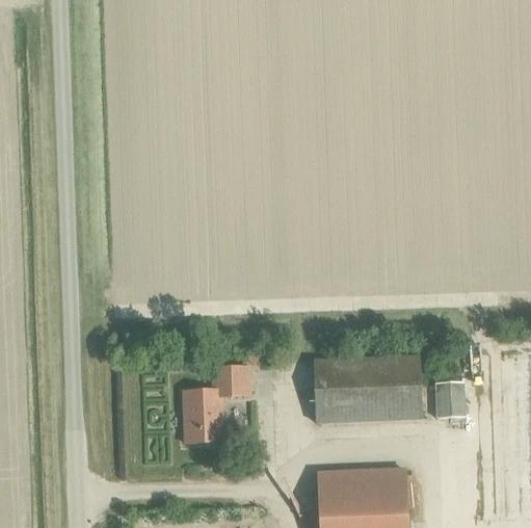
[(316,421),(419,417),(417,354),(313,359),(316,421)]
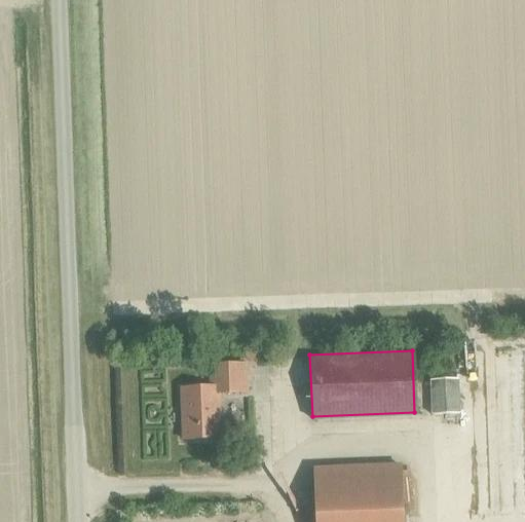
[(225,392),(257,390),(256,358),(214,360),(215,384),(180,385),(182,436),(226,435),(225,392)]
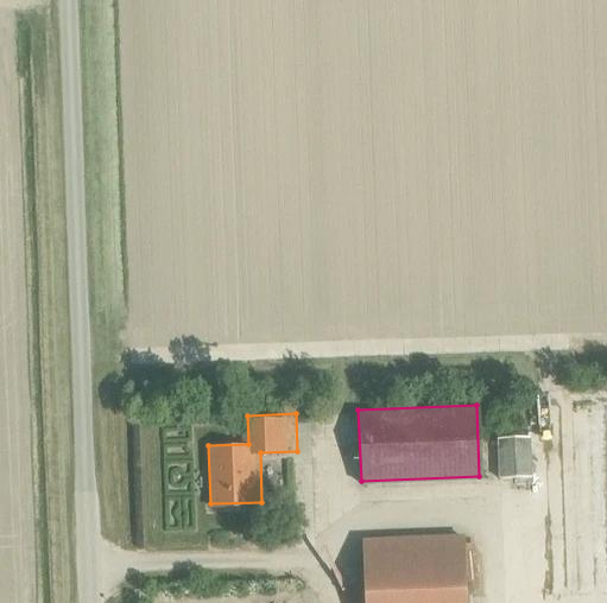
[(498,476),(530,475),(528,435),(497,436),(498,476)]
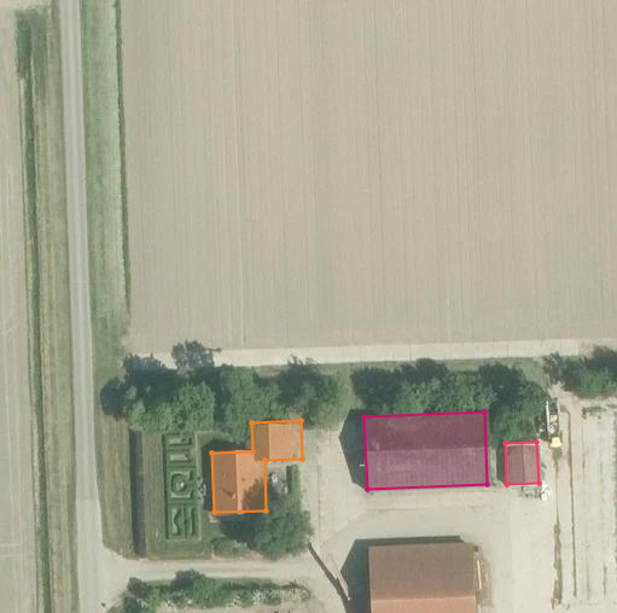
[(471,612),(470,543),(368,547),(371,612),(471,612)]
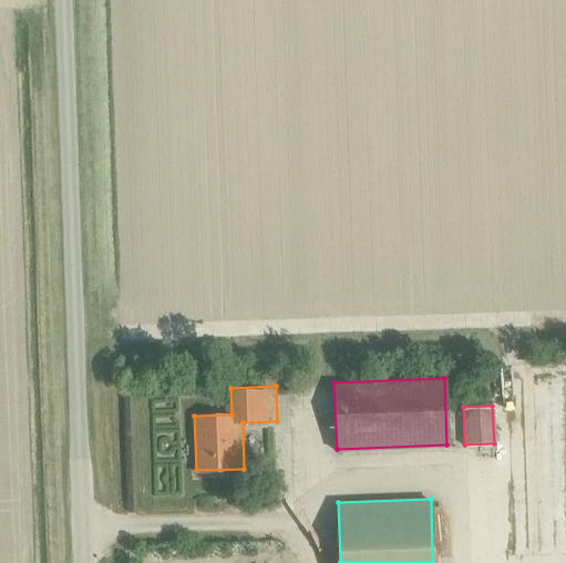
[(472,502),(453,508),(462,539),(481,533),(472,502)]
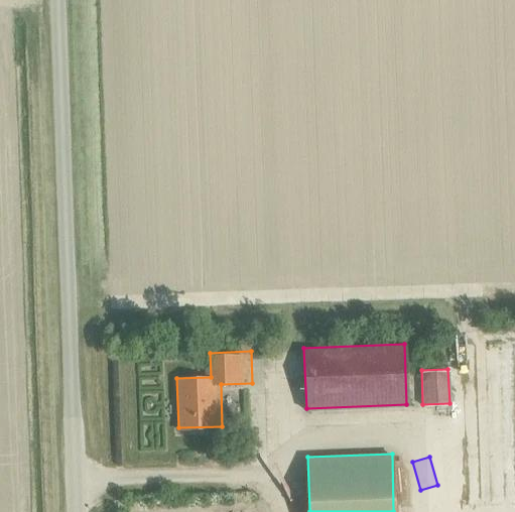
All buildings are outlined.
